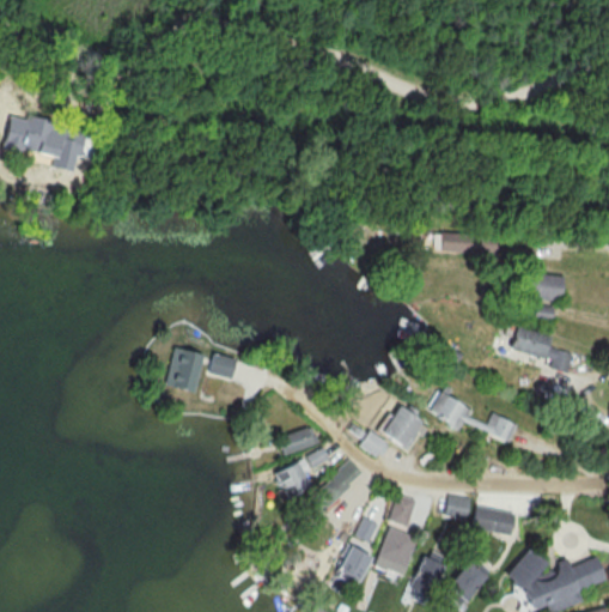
[(482,253),(482,234),(442,232),(442,252),(482,253)]
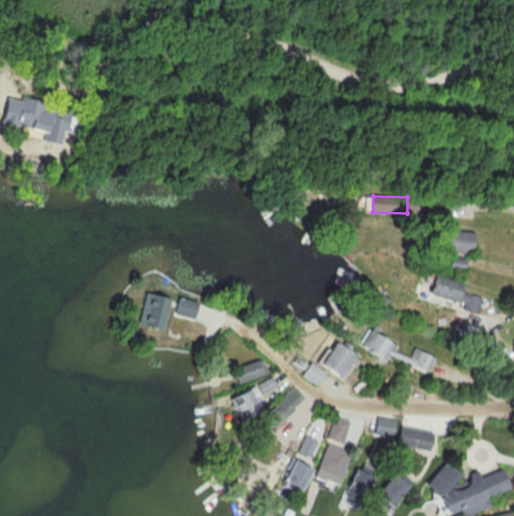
[(476,231),(445,226),(441,249),(473,254),(476,231)]
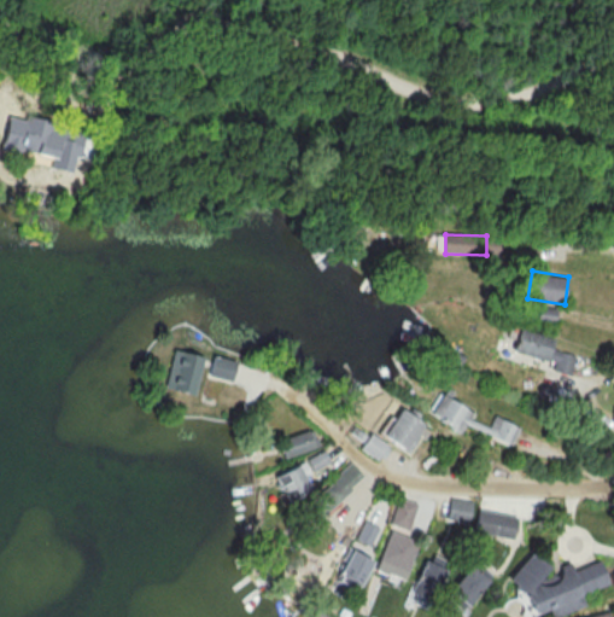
[(542,307),(560,309),(559,321),(541,319),(542,307)]
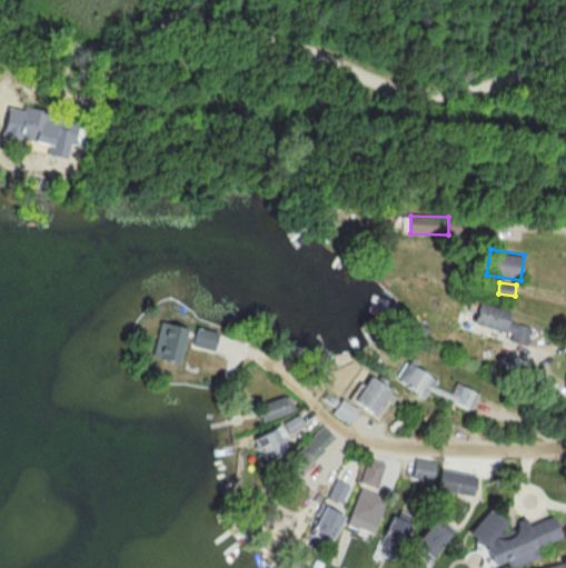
[(483,302),(514,311),(512,320),(536,327),(529,346),(514,341),(516,334),(508,331),(508,332),(476,324),(483,302)]
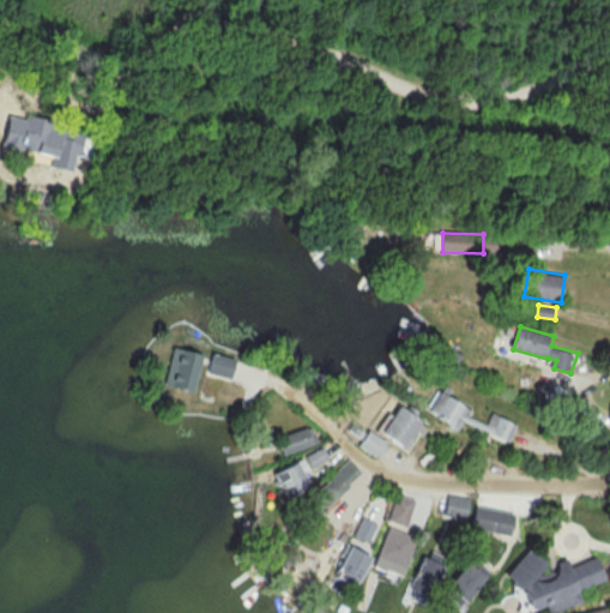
[(176,347),(205,355),(195,391),(167,384),(176,347)]
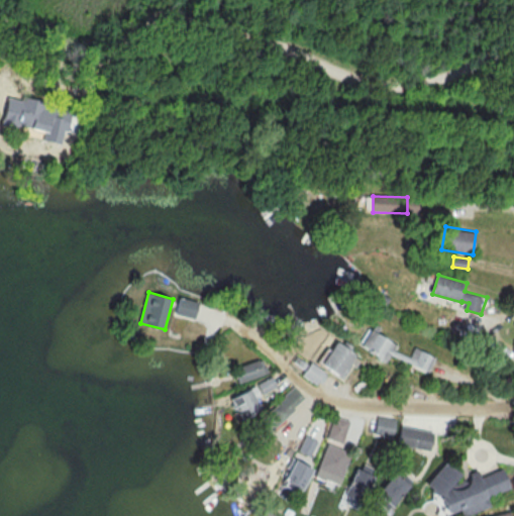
[(385,295),(393,298),(390,304),(382,301),(385,295)]
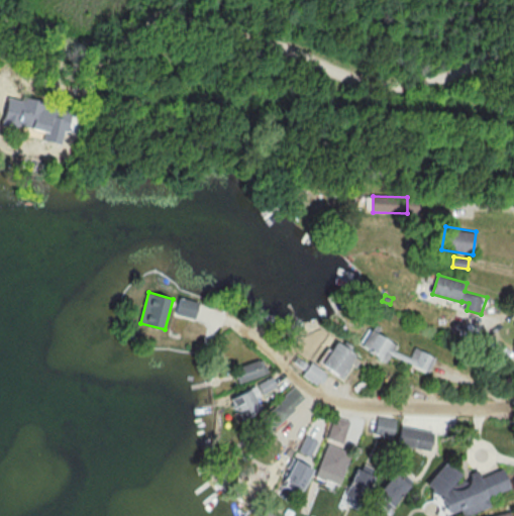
[(181,298),(200,303),(196,319),(177,314),(181,298)]
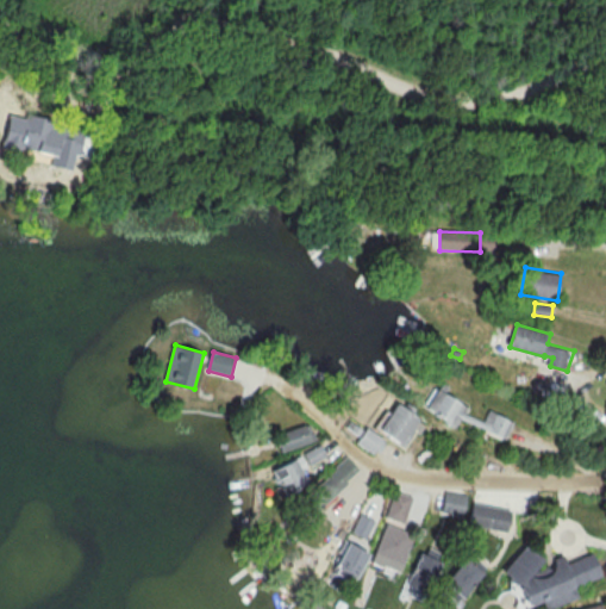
[(437,386),(442,389),(444,384),(451,389),(448,393),(460,402),(469,408),(466,414),(485,422),(491,409),(514,422),(506,439),(463,420),(456,428),(445,422),(445,418),(428,409),(431,404),(428,403),(437,386)]
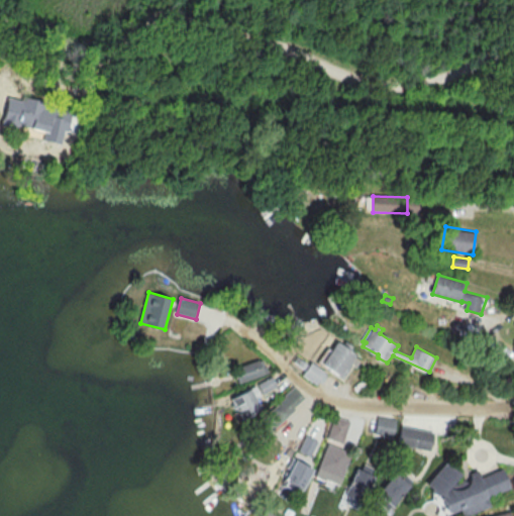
[(337,341),(343,345),(346,341),(353,346),(350,351),(356,355),(340,377),(322,364),(337,341)]
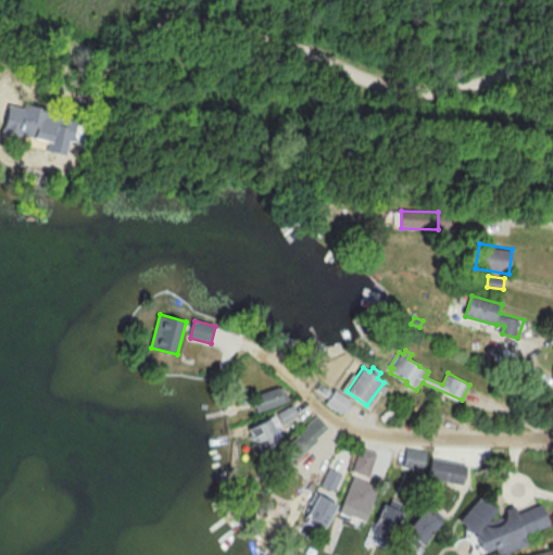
[(335,390),(351,400),(342,413),(327,403),(330,399),(316,389),(321,383),(334,392),(335,390)]
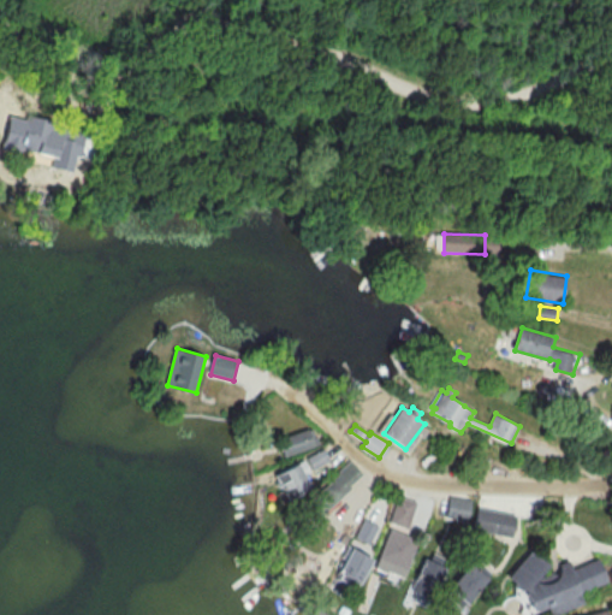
[(315,430),(318,437),(319,437),(321,444),(287,456),(283,439),(315,430)]
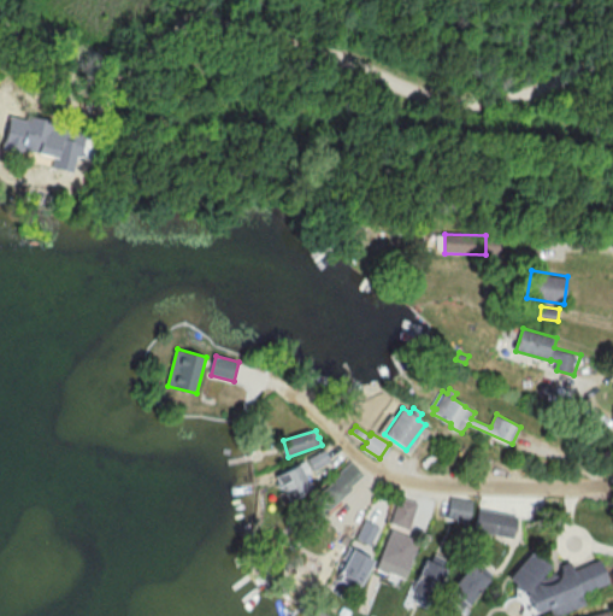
[(325,450),(331,461),(313,470),(308,459),(325,450)]
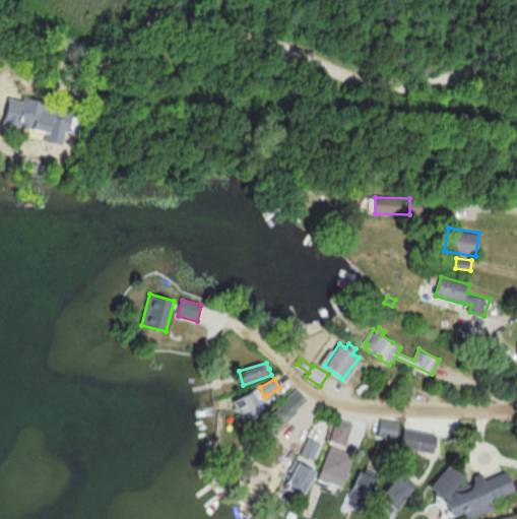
[(234,401),(258,388),(264,398),(258,401),(263,411),(244,422),(234,401)]
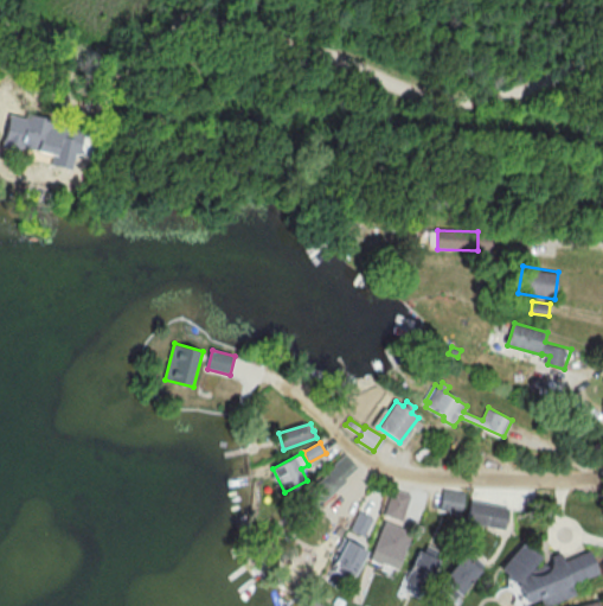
[(345,453),(358,467),(345,479),(346,482),(318,505),(306,492),(334,469),(331,465),(345,453)]
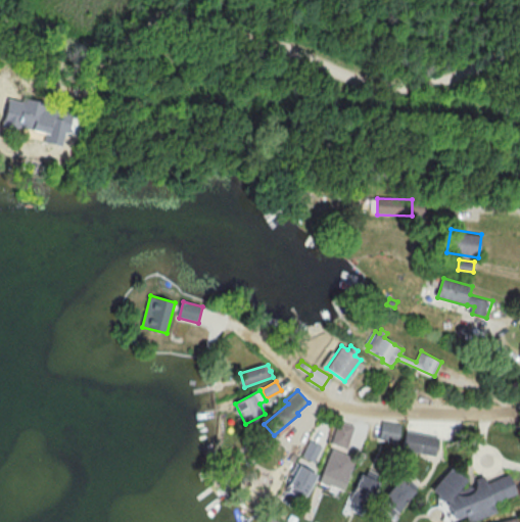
[(383,421),(404,424),(400,443),(380,440),(383,421)]
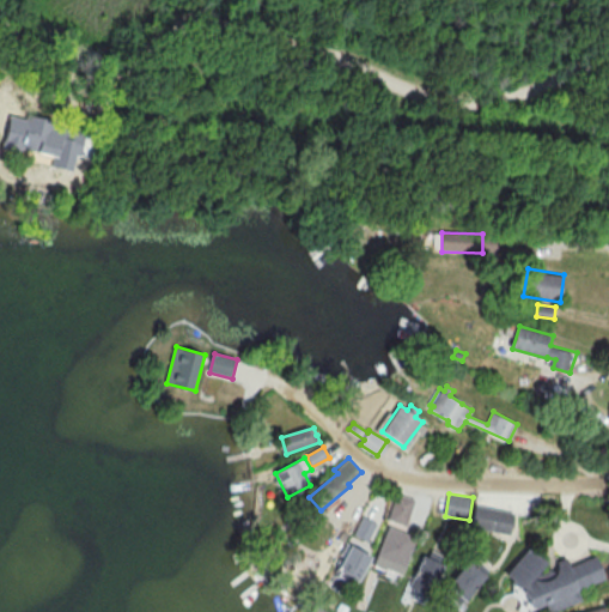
[(397,495),(416,501),(407,526),(389,520),(397,495)]
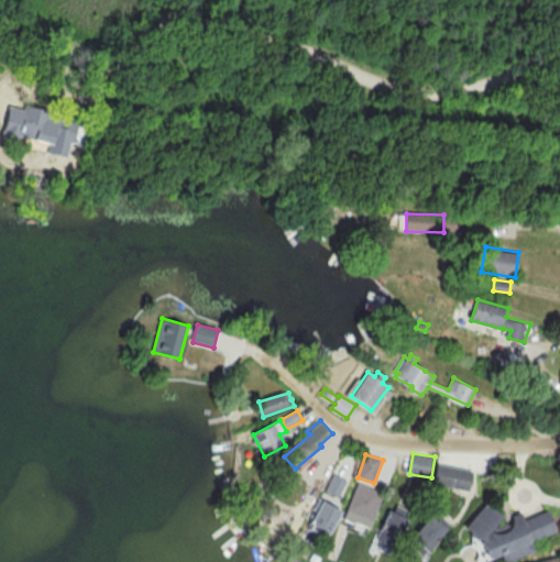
[(440,464),(475,471),(471,492),(436,485),(440,464)]
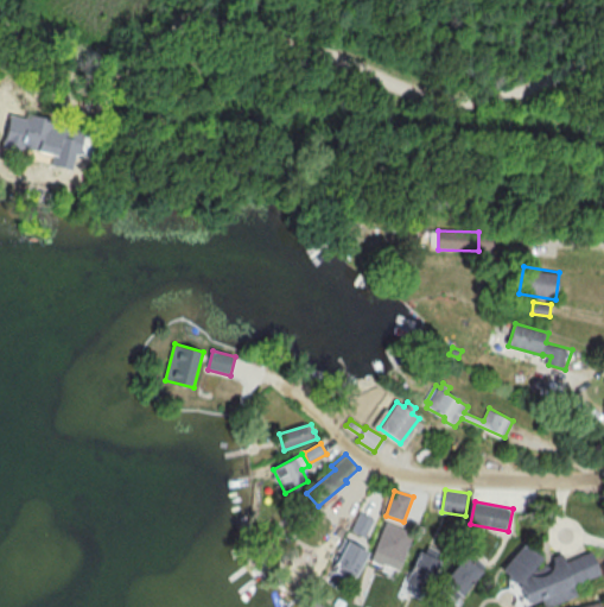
[(360,513),(374,519),(367,538),(351,531),(360,513)]
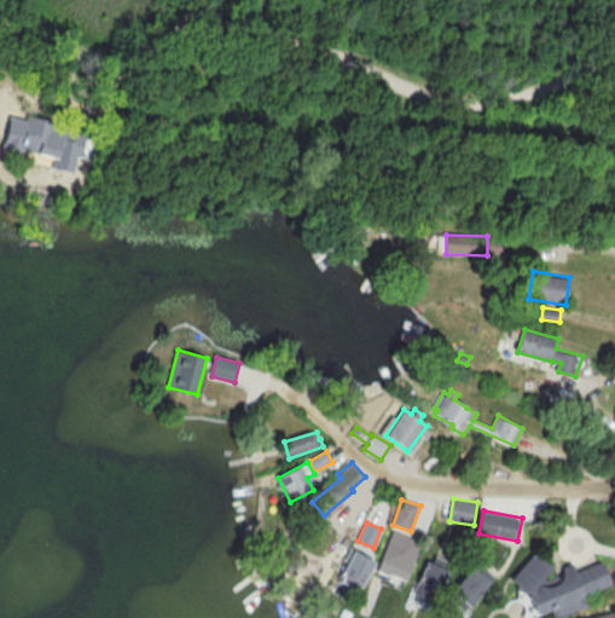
[(393,531),(423,542),(407,583),(378,573),(393,531)]
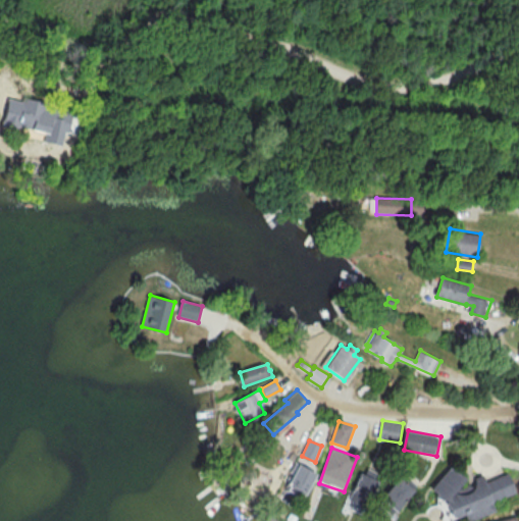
[(296,462),(317,474),(306,495),(288,484),(294,474),(290,472),(296,462)]
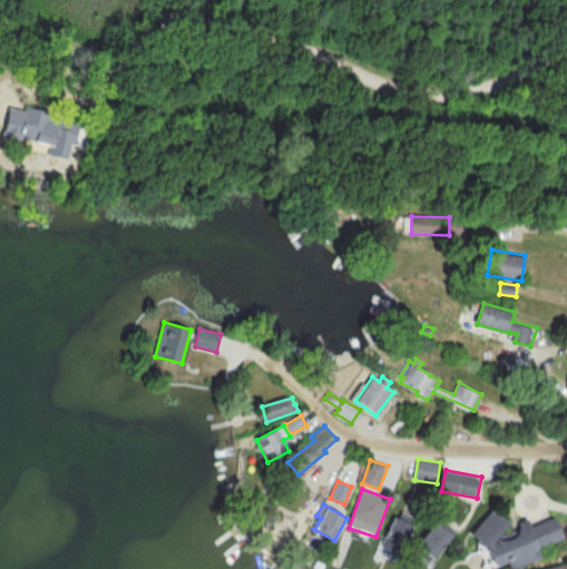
[(528,519),(534,526),(557,517),(565,538),(538,548),(543,558),(517,568),(512,568),(509,561),(496,567),(488,547),(477,543),(479,540),(471,535),(492,508),(510,522),(501,533),(504,533),(507,533),(510,532),(515,527),(515,523),(528,519)]
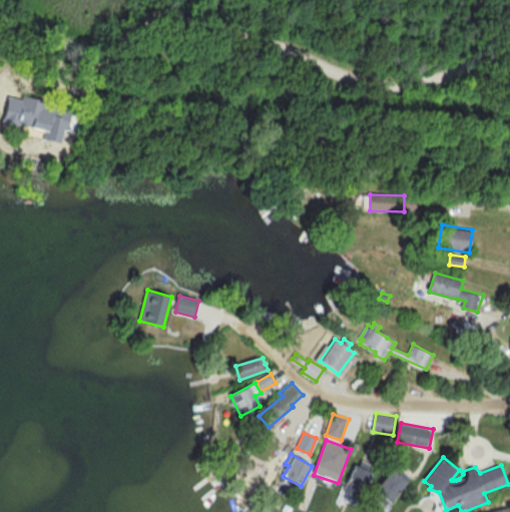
[(362,460),(373,465),(370,472),(372,473),(361,499),(344,492),(356,464),(359,466),(362,460)]
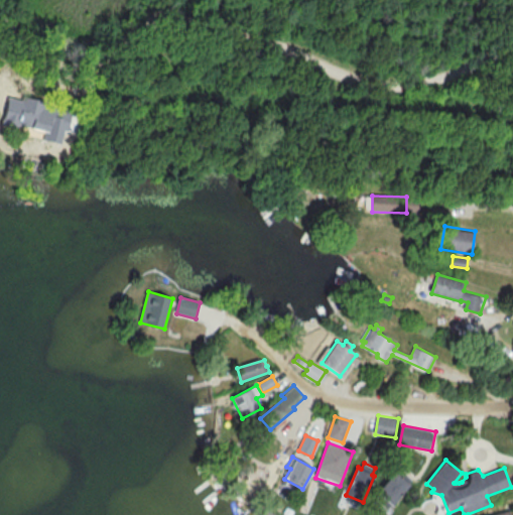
[(399,468),(415,480),(394,506),(378,493),(399,468)]
